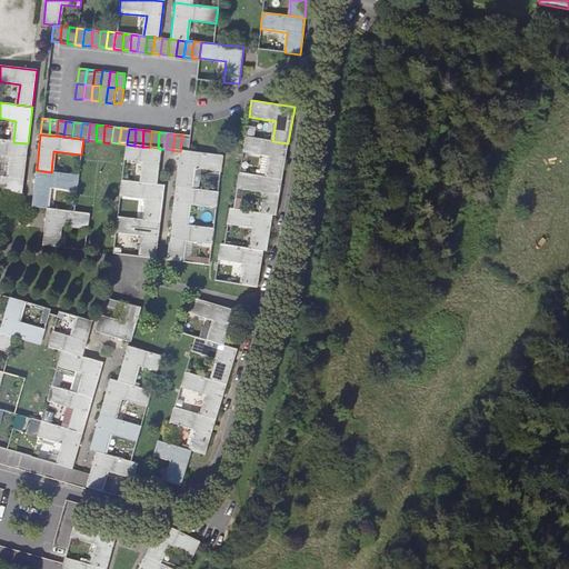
[(182,135),(180,151),(189,151),(191,136),(182,135)]
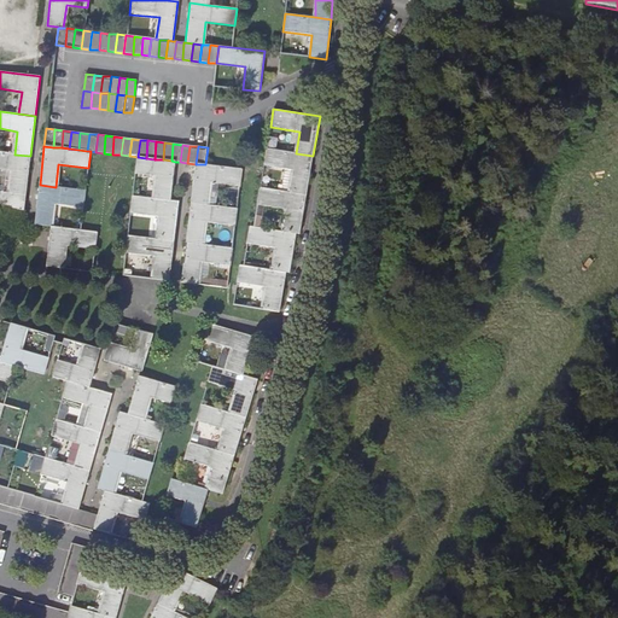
[(290,192),(307,196),(313,156),(296,153),(267,149),(263,165),(293,170),(290,192)]
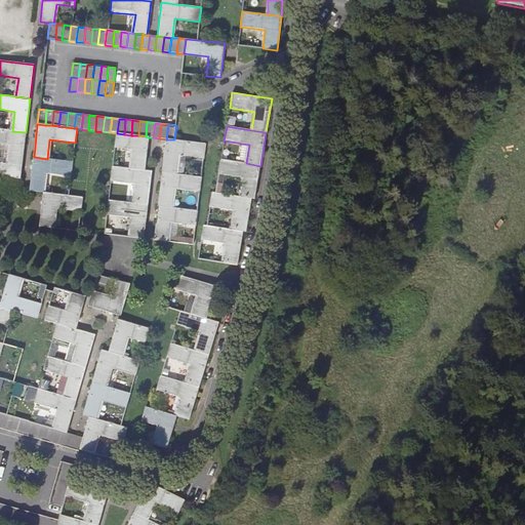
[(23,165),(26,132),(12,131),(0,129),(0,144),(10,146),(8,163),(23,165)]
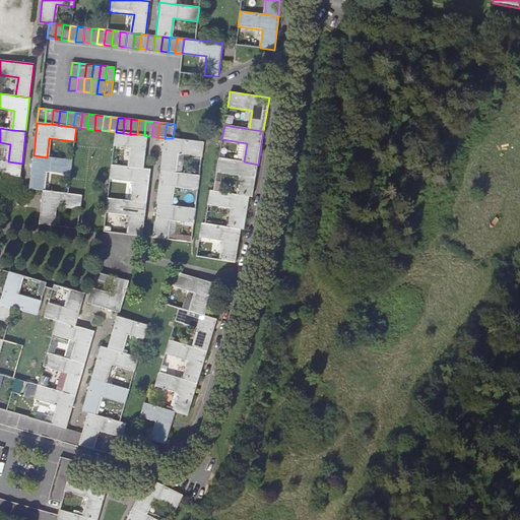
[(143,169),(147,136),(144,135),(137,134),(130,134),(123,133),(116,132),(114,146),(131,148),(129,168),(143,169)]
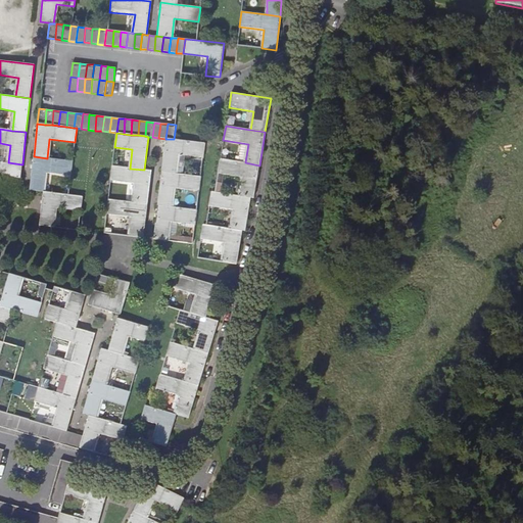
[(174,139),(165,139),(161,172),(176,174),(178,154),(203,157),(204,143),(174,139)]
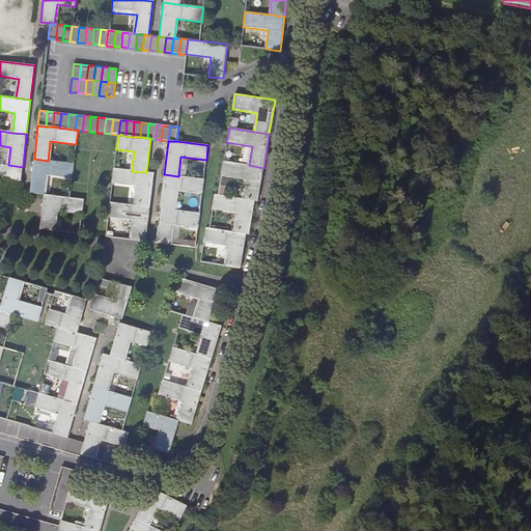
[(48,161),(34,159),(30,193),(44,195),(46,175),(72,178),(74,164),(48,161)]
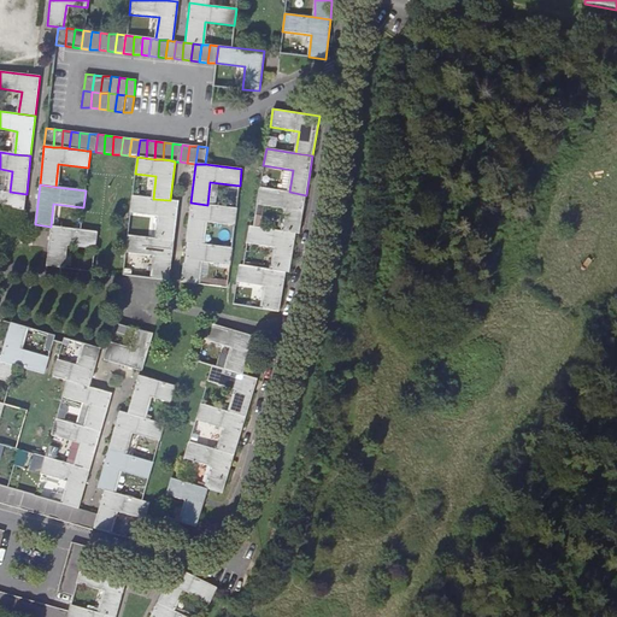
[(299,234),(306,195),(289,192),(259,187),(257,204),(286,210),(282,231),(295,234),(299,234)]
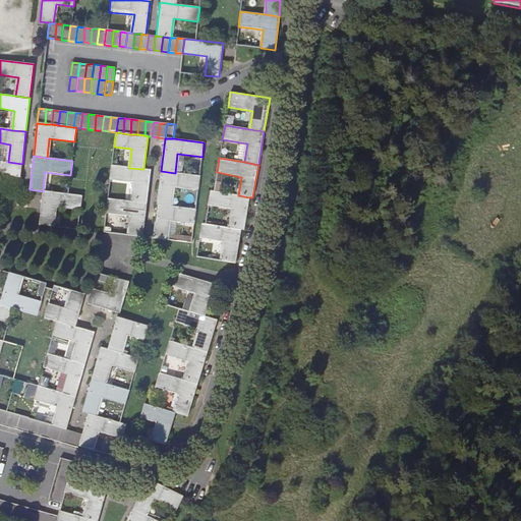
[(18,197),(22,164),(8,162),(0,161),(0,176),(6,177),(3,196),(18,197)]
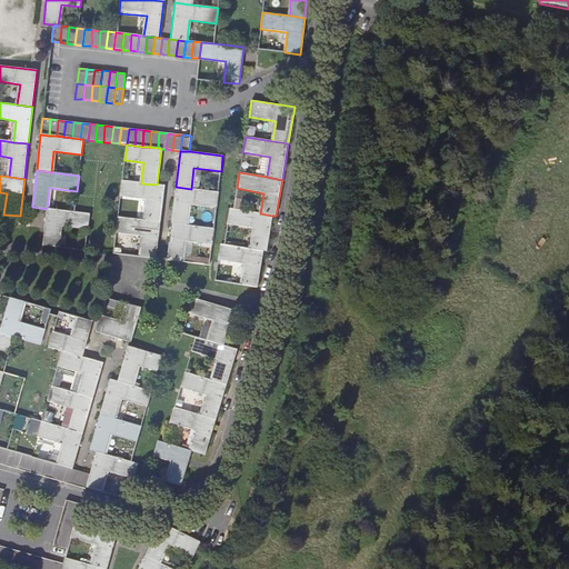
[(165,186),(157,185),(141,183),(122,180),(120,197),(147,200),(145,220),(160,222),(165,186)]
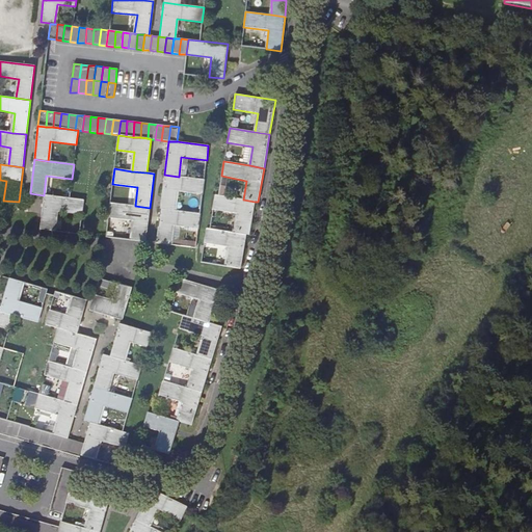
[(179,177),(164,175),(160,209),(174,211),(177,191),(203,194),(205,180),(179,177)]
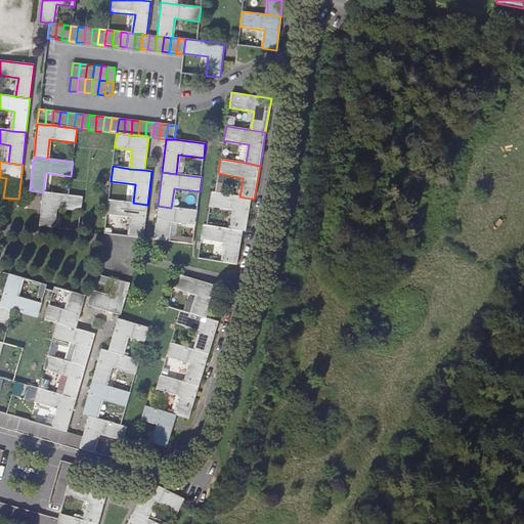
[(246,231),(251,199),(239,197),(215,192),(212,191),(209,207),(234,211),(231,229),(243,231),(246,231)]
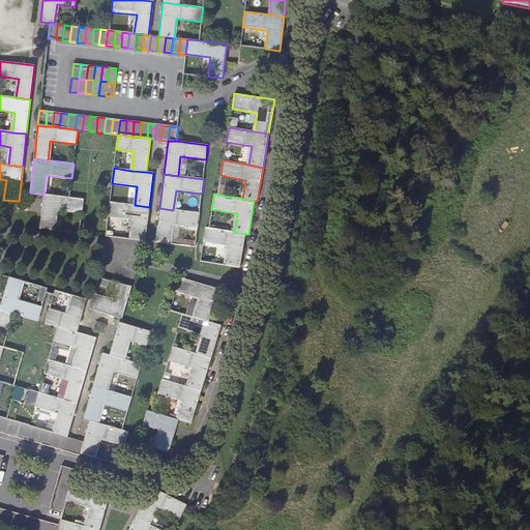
[(69,198),(43,195),(39,229),(54,230),(55,210),(82,214),(84,200),(69,198)]
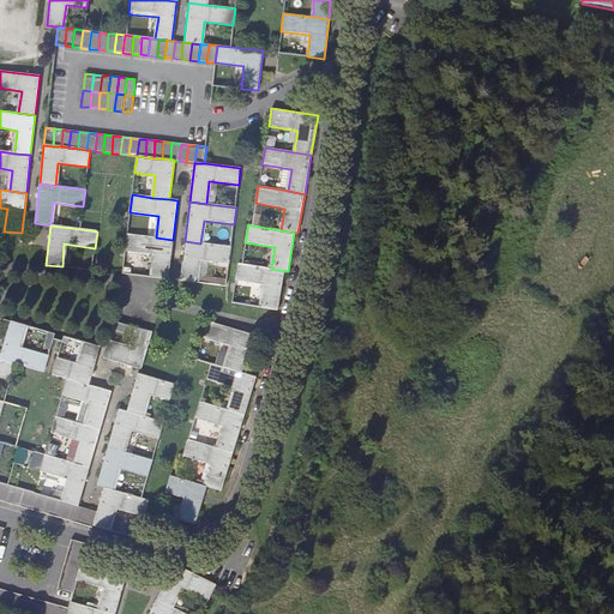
[(168,280),(173,240),(156,238),(127,234),(125,251),(154,254),(151,277),(168,280)]
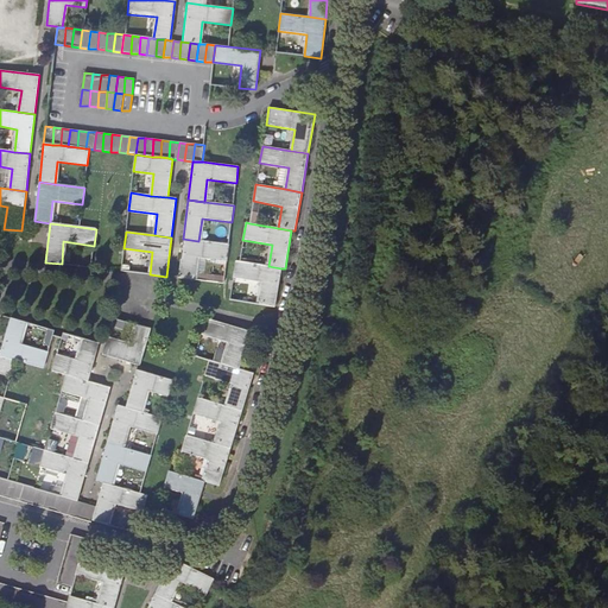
[(198,241),(183,239),(178,278),(195,280),(198,258),(227,261),(229,245),(198,241)]
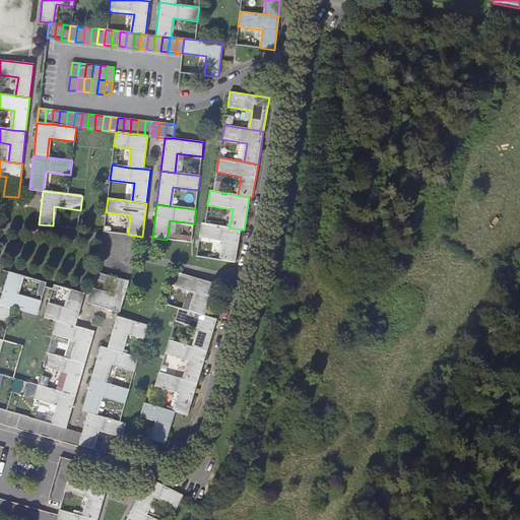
[(235,263),(241,230),(230,228),(204,223),(201,223),(199,238),(224,242),(221,260),(235,263)]
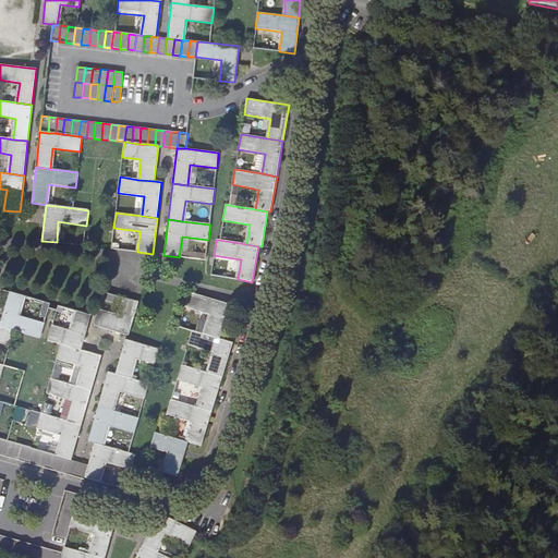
[(10,292),(0,324),(0,326),(14,330),(39,338),(44,323),(19,315),(24,295),(10,292)]
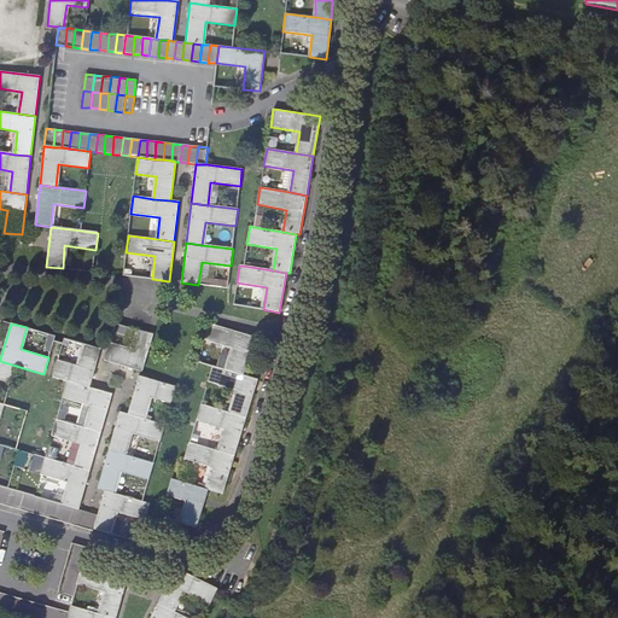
[(227,369),(243,374),(255,337),(209,324),(204,339),(233,349),(227,369)]
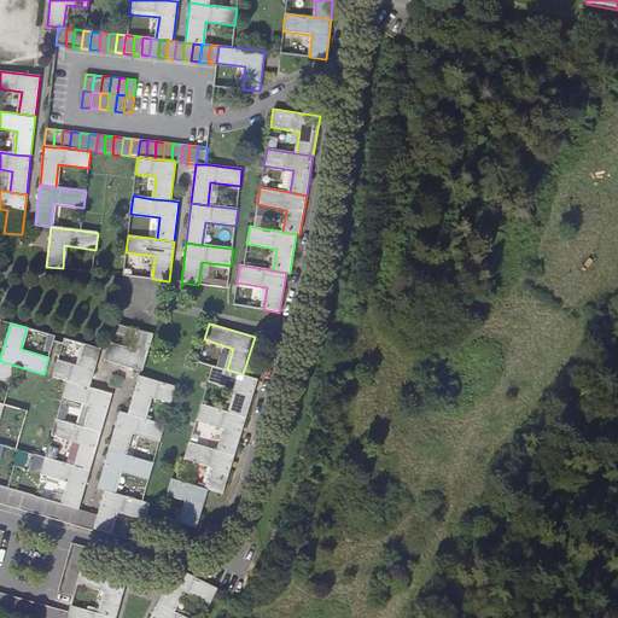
[(153,334),(136,330),(130,351),(109,345),(105,361),(143,371),(153,334)]
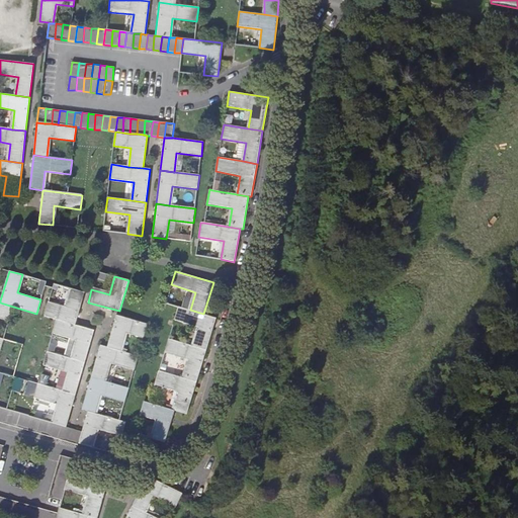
[(44,316),(56,319),(75,325),(84,292),(71,288),(65,307),(48,301),(44,316)]
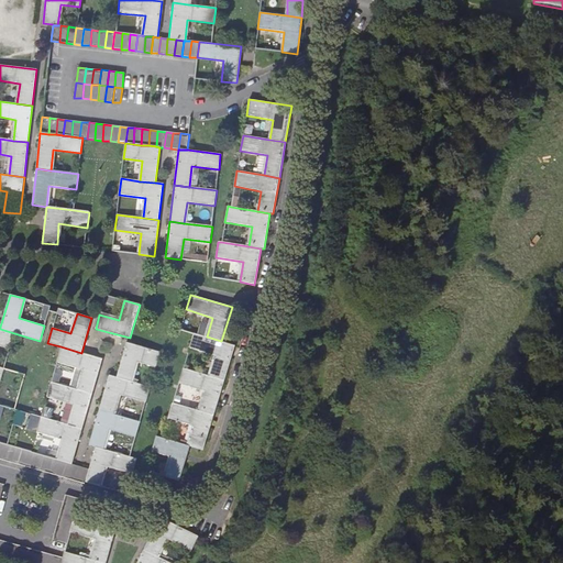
[(0,345),(10,349),(14,333),(0,329),(0,345)]
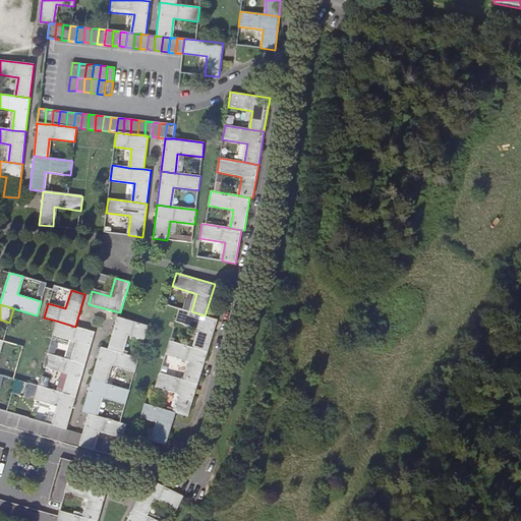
[(217,320),(205,315),(191,311),(179,308),(175,323),(199,330),(193,347),(208,351),(217,320)]
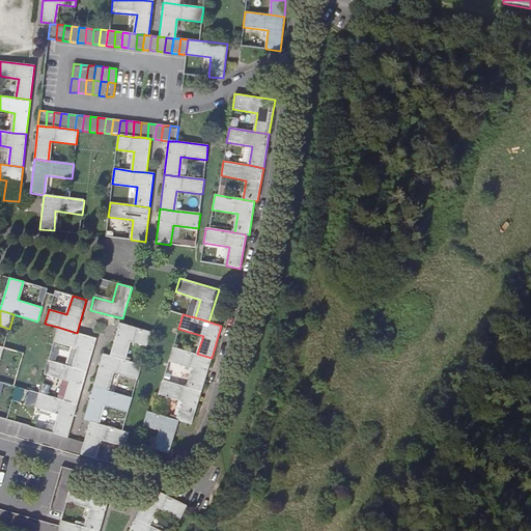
[(118,323),(109,356),(123,360),(129,341),(146,346),(150,332),(118,323)]
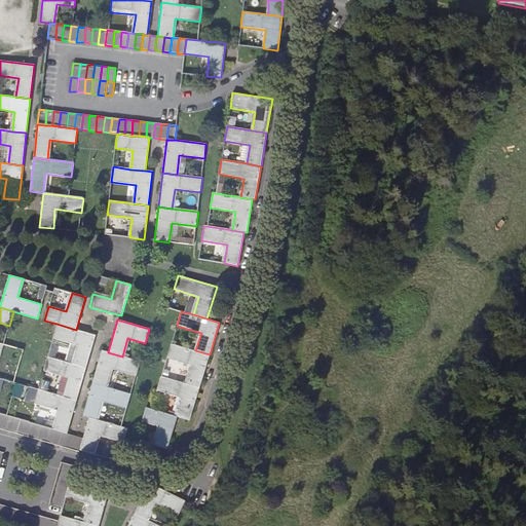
[(76,330),(57,324),(52,338),(77,345),(72,364),(86,368),(96,335),(76,330)]
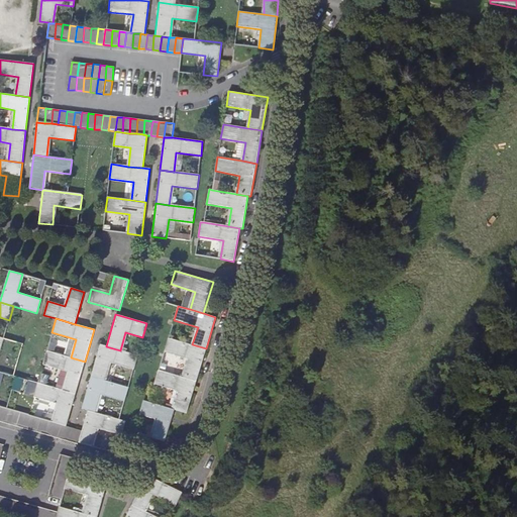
[(196,381),(206,348),(192,344),(168,337),(164,352),(188,359),(183,377),(196,381)]
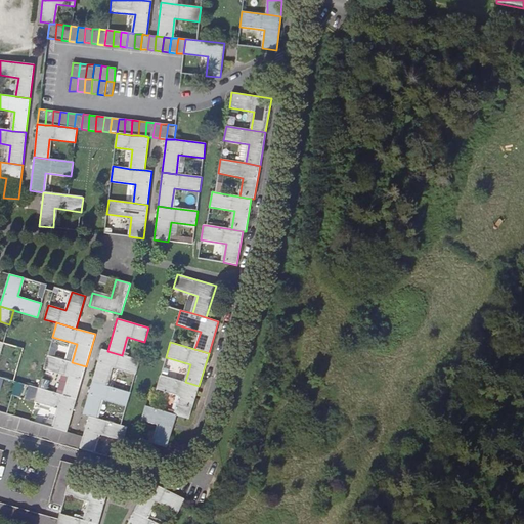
[(122,355),(107,351),(101,349),(92,382),(105,386),(111,368),(135,375),(139,360),(122,355)]
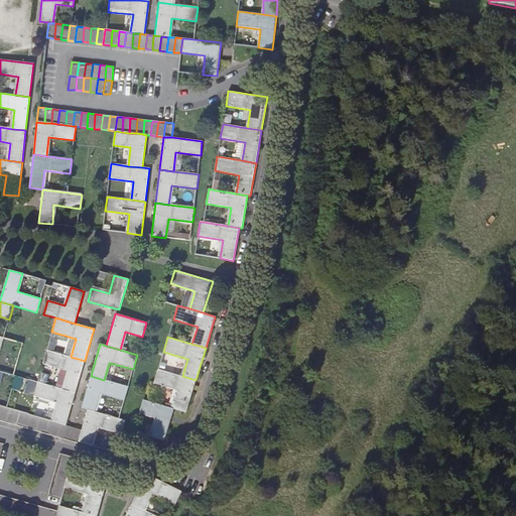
[(76,393),(85,361),(71,357),(46,350),(42,364),(67,371),(61,389),(76,393)]
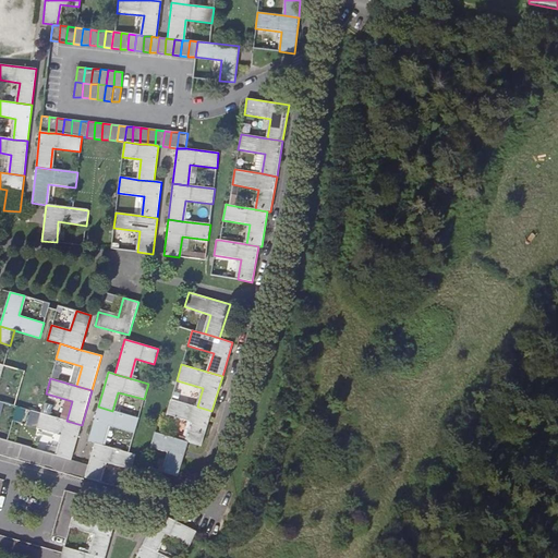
[(201,446),(211,411),(197,407),(171,399),(166,414),(193,423),(187,443),(201,446)]
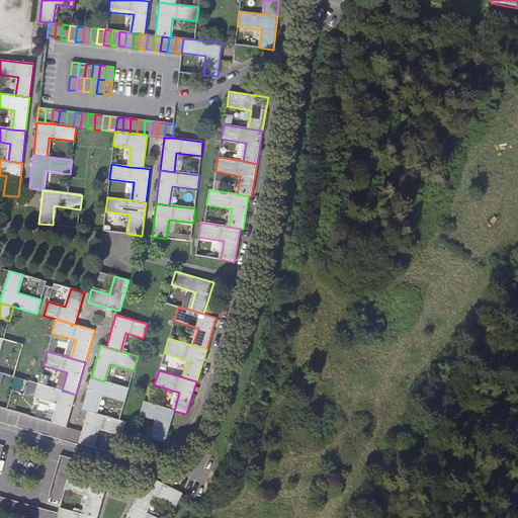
[(82,410),(88,412),(95,414),(100,396),(124,402),(128,389),(104,381),(91,377),(82,410)]
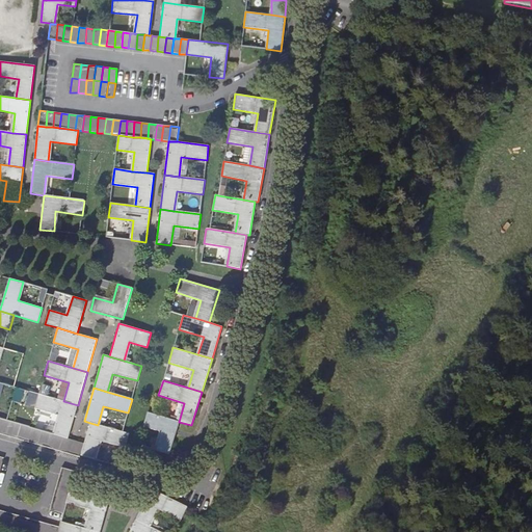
[(69,439),(78,405),(63,401),(38,394),(34,408),(59,416),(54,434),(56,435),(63,437),(69,439)]
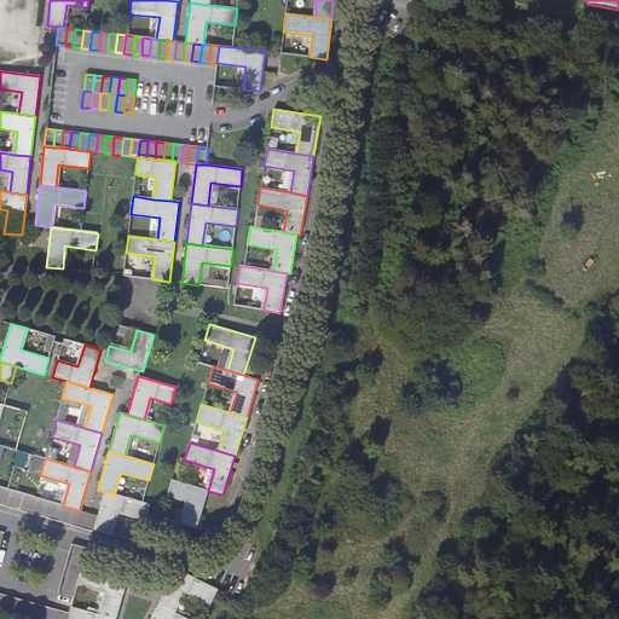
[(196,528),(208,491),(178,481),(172,480),(167,496),(187,502),(181,525),(196,528)]
